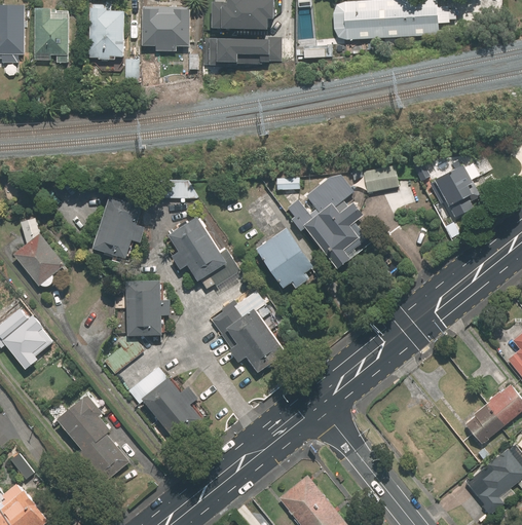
[(212,0),(212,25),(272,27),(272,0),(212,0)]
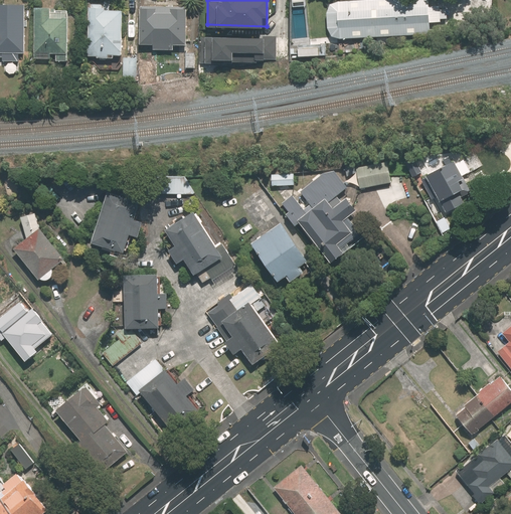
[(446,19),(446,9),(438,9),(438,6),(428,7),(427,0),(362,0),(337,2),(328,5),(325,13),(326,29),(330,36),(340,40),(430,34),(429,24),(439,23),(439,19),(446,19)]
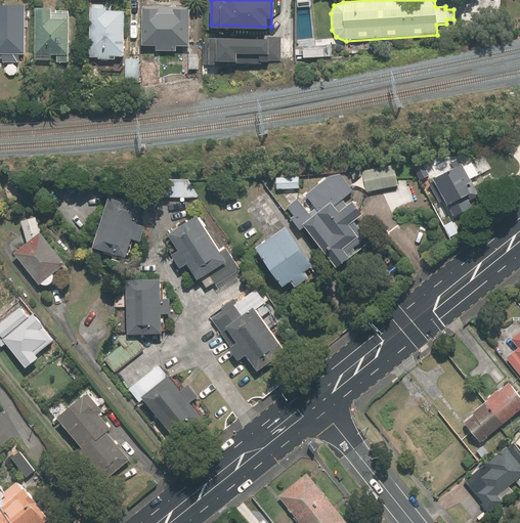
[(24,54),(25,4),(0,3),(0,58),(1,58),(1,62),(18,62),(18,54),(24,54)]
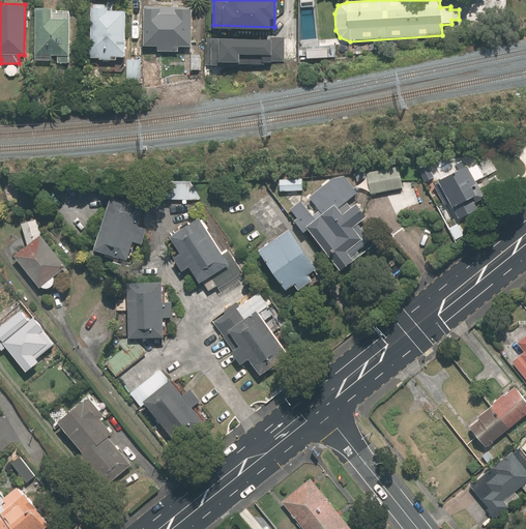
[(93,7),(91,7),(89,58),(98,58),(98,59),(116,60),(116,56),(125,57),(126,10),(110,9),(110,4),(93,3),(93,7)]
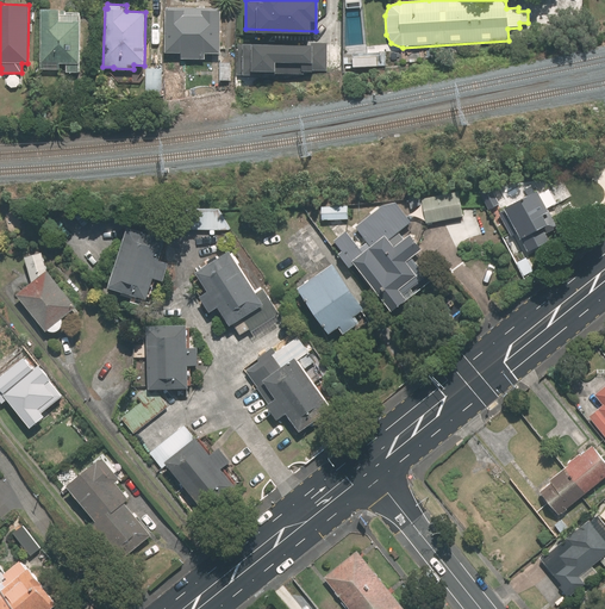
[(220,7),(166,7),(164,53),(180,53),(180,58),(204,58),(204,53),(219,53),(220,7)]
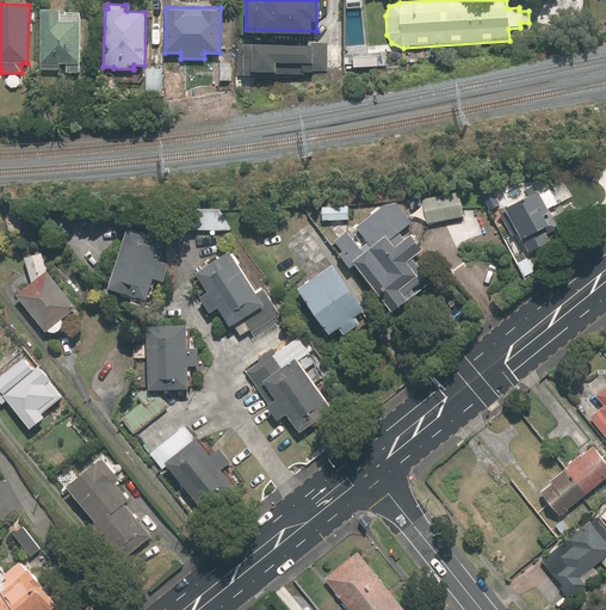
[(60,8),(41,8),(39,69),(57,69),(59,63),(66,63),(65,73),(76,73),(76,63),(80,63),(81,13),(60,13),(60,8)]
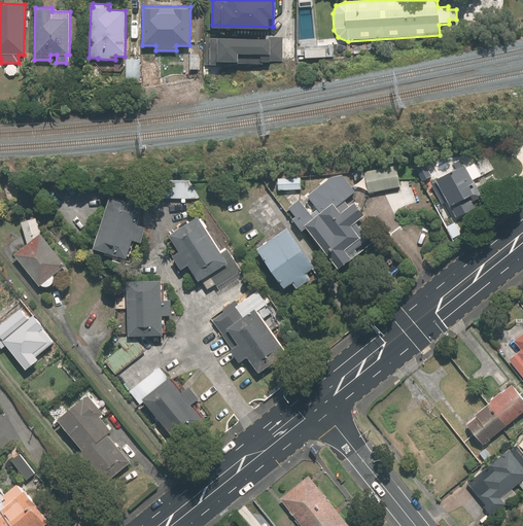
[(283,33),(212,31),(211,61),(241,62),(241,58),(282,60),(283,33)]
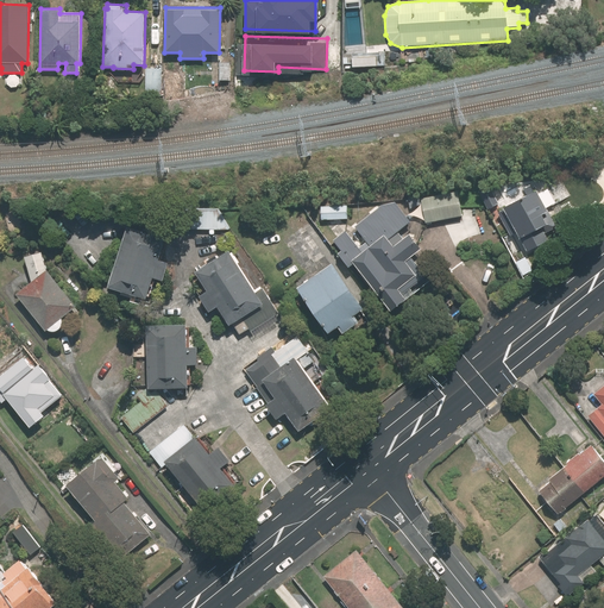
[(377,55),(352,56),(353,67),(377,67),(377,55)]
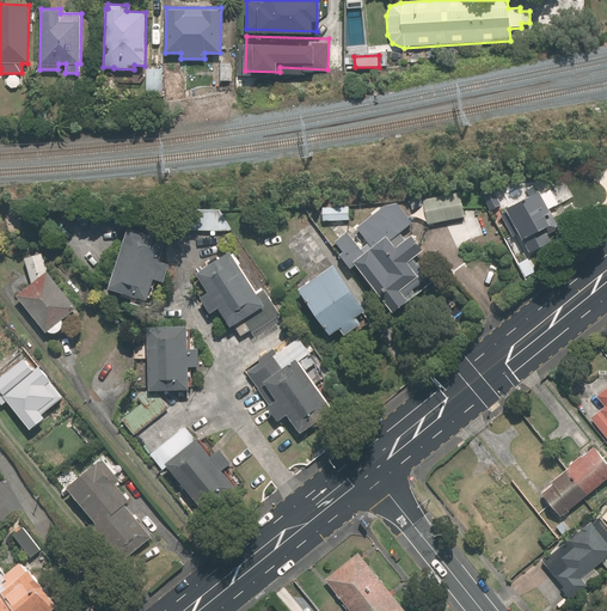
[(228,62),(219,62),(219,81),(228,81),(228,62)]
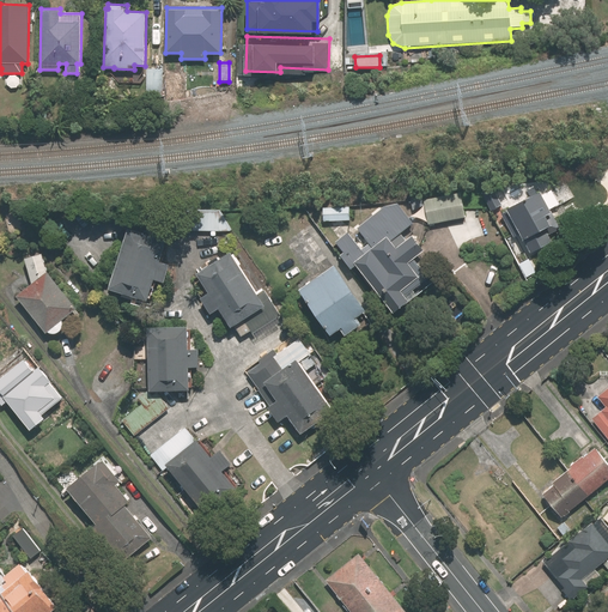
[(159,70),(145,70),(145,97),(159,97),(159,70)]
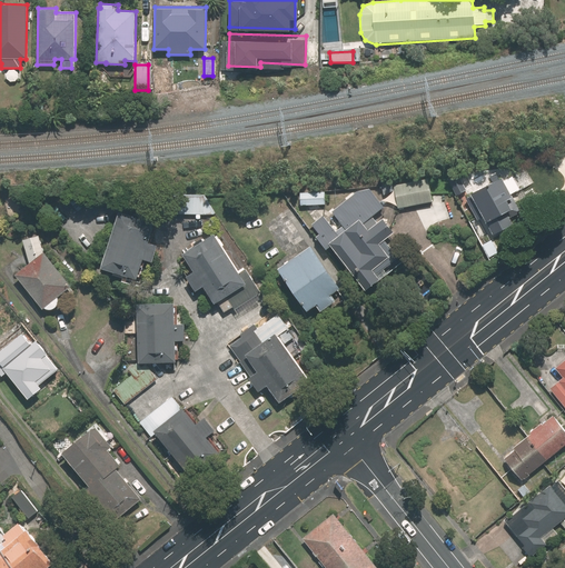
[(469,189),(491,236),(514,225),(511,219),(522,213),(512,193),(527,186),(517,165),(447,178),(452,195),(469,189)]
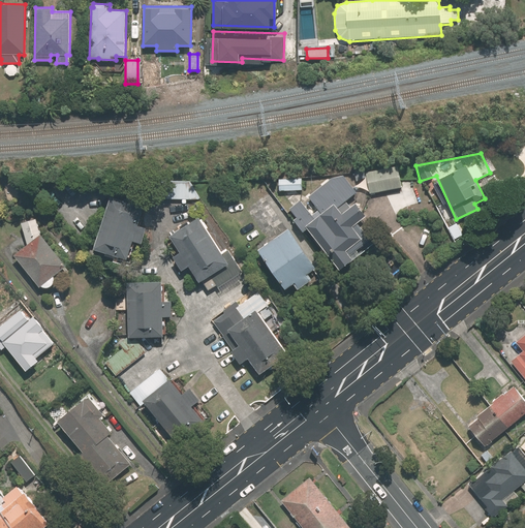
[(398,167),(364,173),(367,193),(401,188),(398,167)]
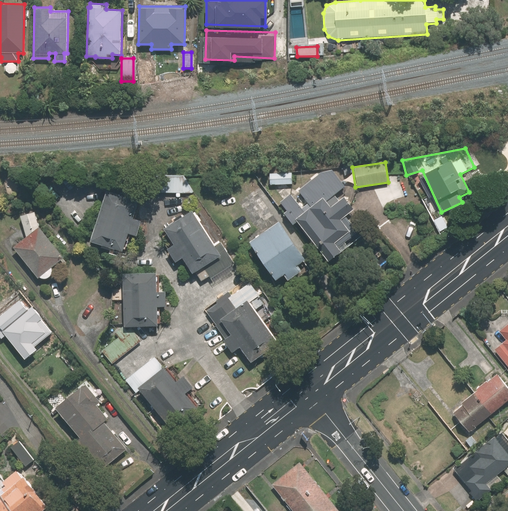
[(321,238),(337,255),(348,245),(345,241),(357,230),(344,215),(354,207),(345,197),(339,202),(333,196),(345,186),(327,165),(296,191),(306,202),(300,207),(288,194),(276,204),(294,223),(296,221),(315,243),(321,238)]
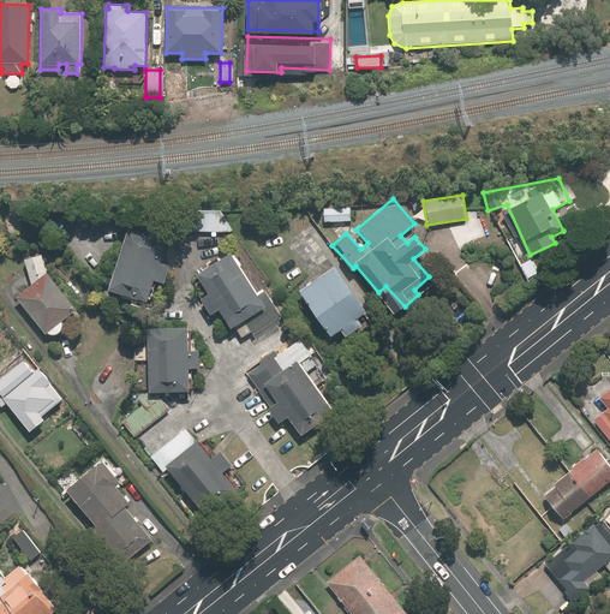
[(348,207),(321,207),(321,222),(348,222),(348,207)]
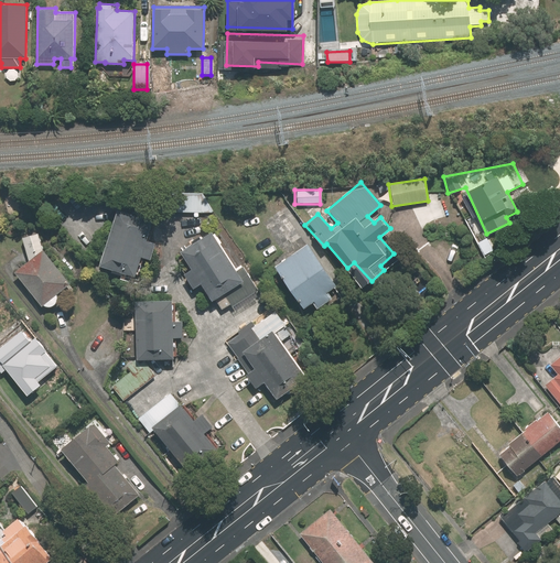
[(213,214),(201,193),(171,192),(170,213),(213,214)]
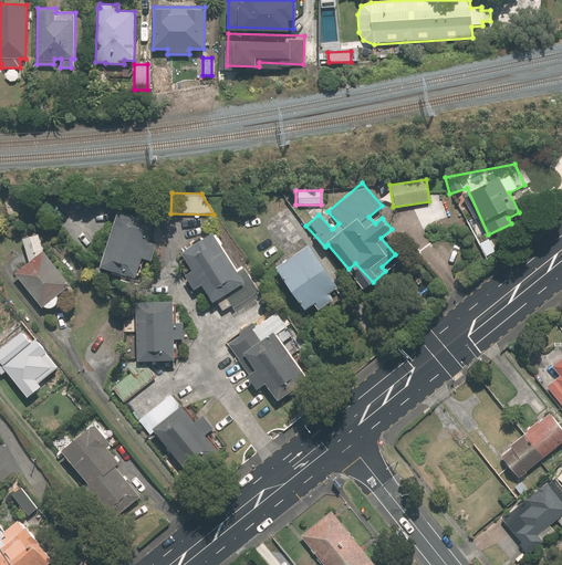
[(146,247),(154,225),(118,212),(100,264),(135,276),(143,257),(152,260),(155,250),(146,247)]
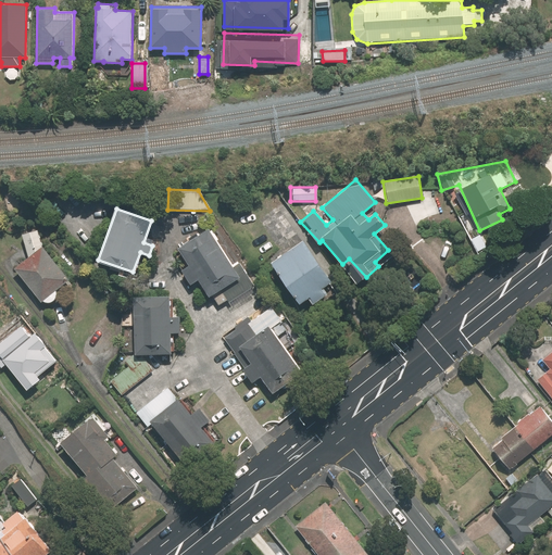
[(209,228),(179,248),(190,264),(180,270),(190,286),(199,279),(211,297),(241,276),(209,228)]
